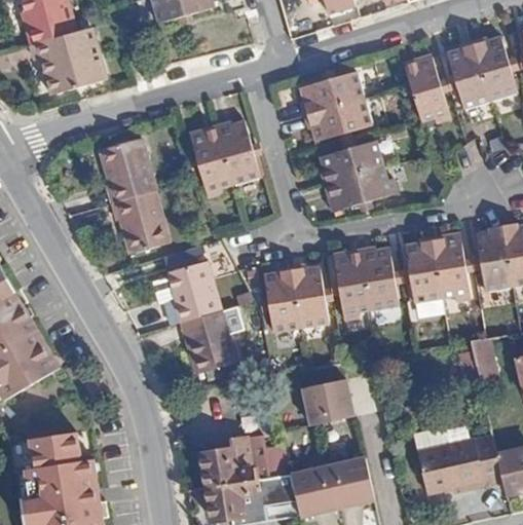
[(25,26),(28,41),(73,28),(63,0),(21,0),(29,25),(25,26)]
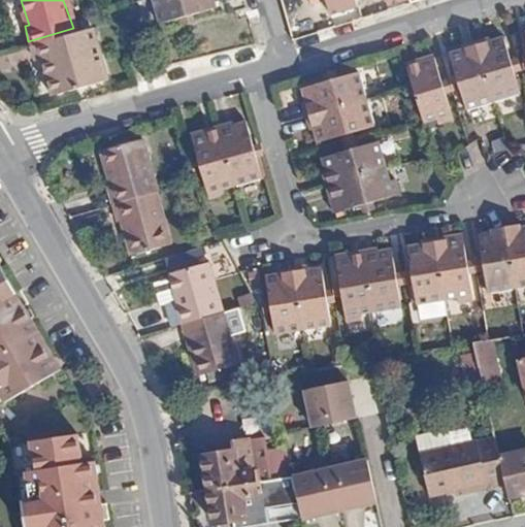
[(149,0),(156,20),(176,14),(190,10),(211,3),(210,0),(149,0)]
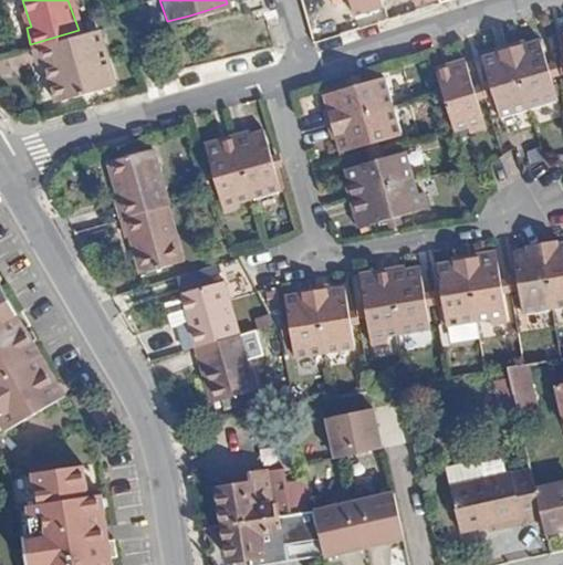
[(375,0),(343,0),(348,23),(379,17),(375,0)]
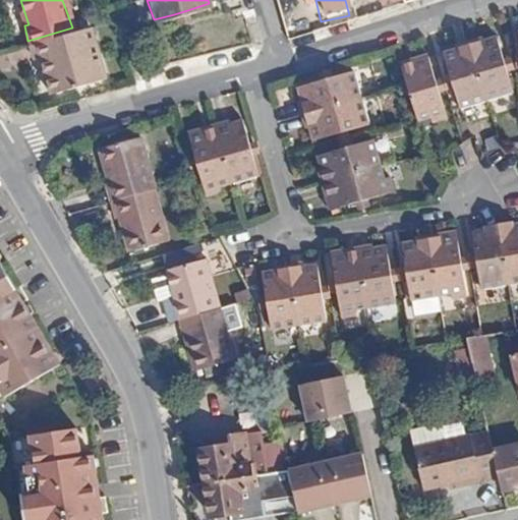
[(174,14),(176,21),(189,17),(187,10),(174,14)]
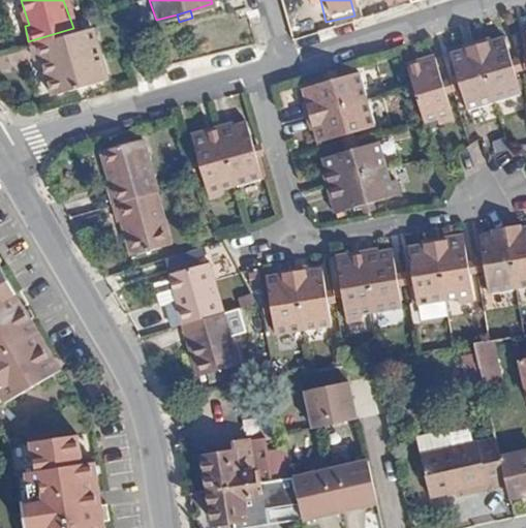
[(73,28),(28,41),(32,56),(39,54),(50,90),(104,74),(88,23),(73,28)]
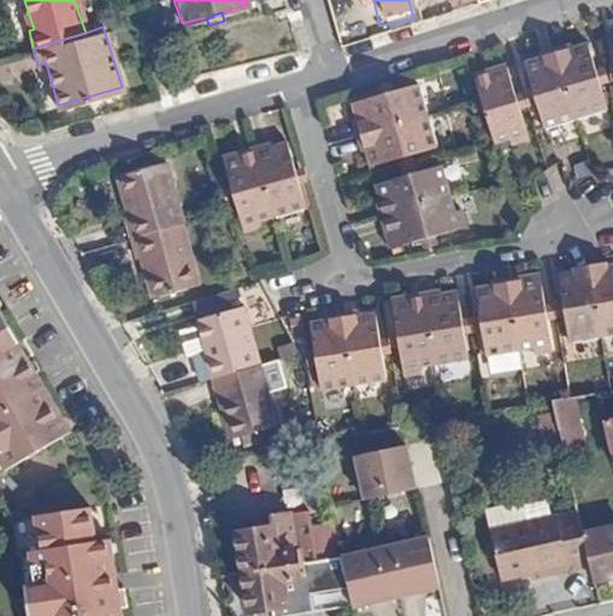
[(555,50),(576,118),(607,109),(601,88),(596,70),(588,45),(575,50),(573,45),(555,50)]
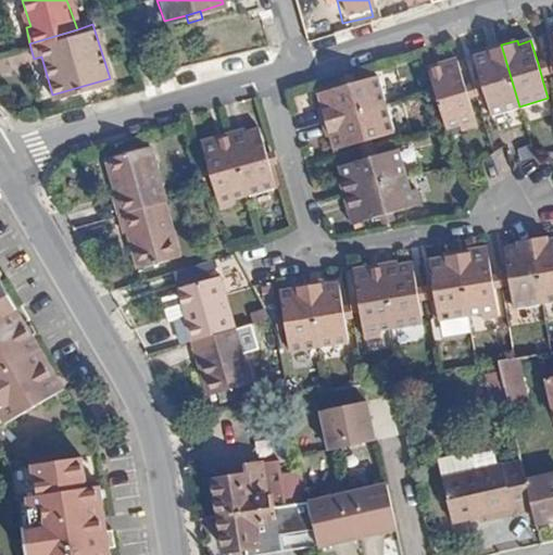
[(490,116),(519,106),(501,45),(486,50),(487,53),(473,59),(490,116)]
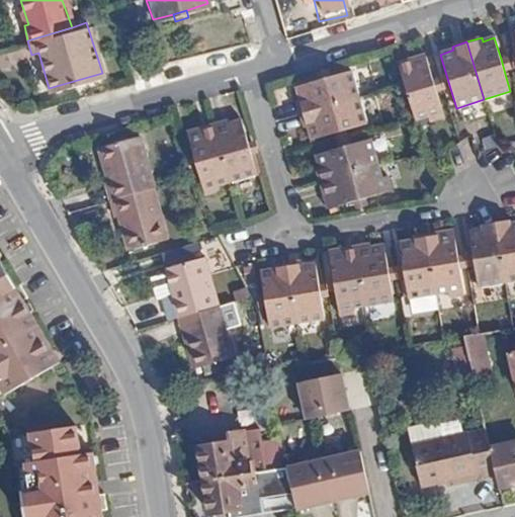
[(422,52),(397,60),(402,81),(412,114),(414,117),(423,114),(425,119),(439,114),(422,52)]
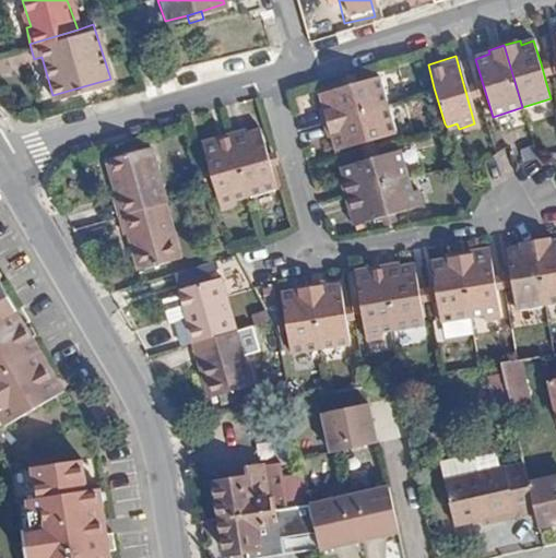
[(541,63),(545,80),(551,78),(546,62),(541,63)]
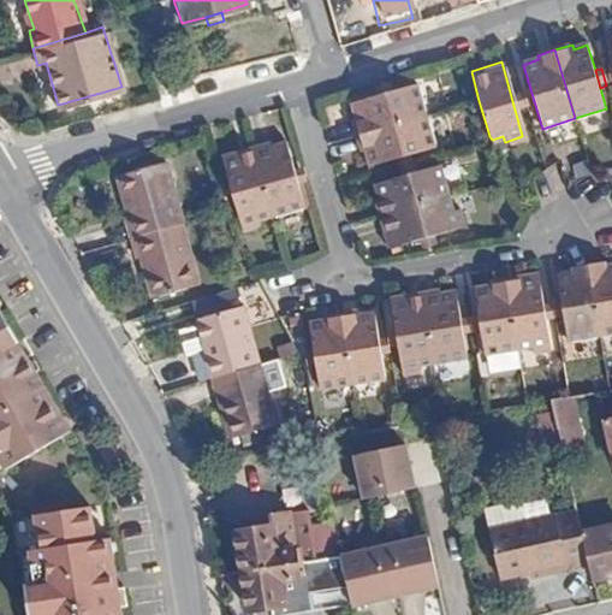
[(415,78),(391,86),(375,90),(350,99),(354,112),(349,113),(355,132),(425,112),(415,78)]
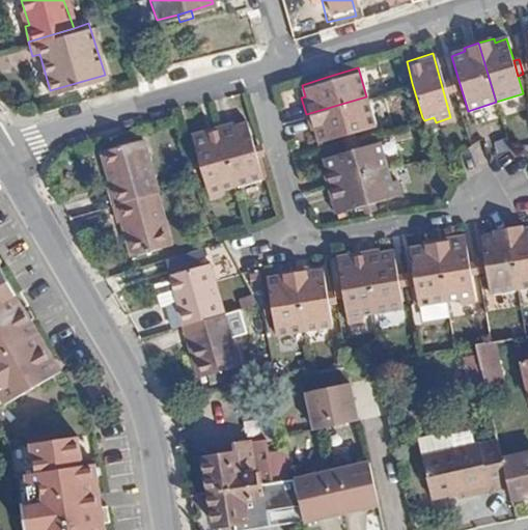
[(337,74),(335,67),(322,72),(324,78),(337,74)]
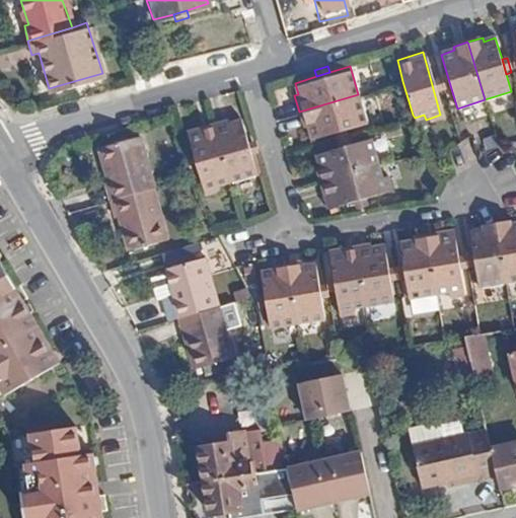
[(365,120),(358,94),(299,112),(303,126),(307,124),(310,138),(333,131),(347,126),(365,120)]
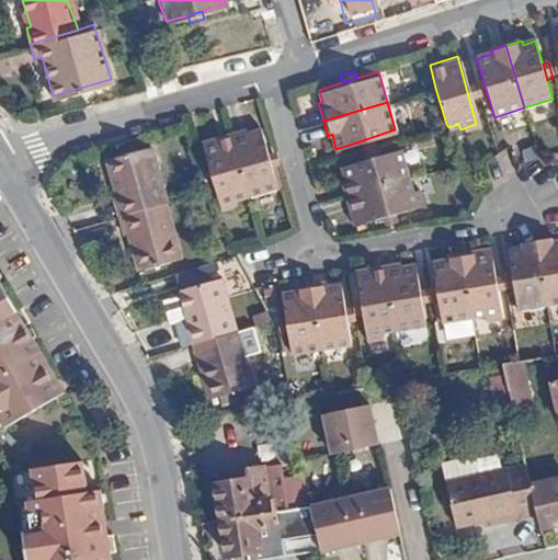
[(300,128),(303,146),(323,143),(321,126),(300,128)]
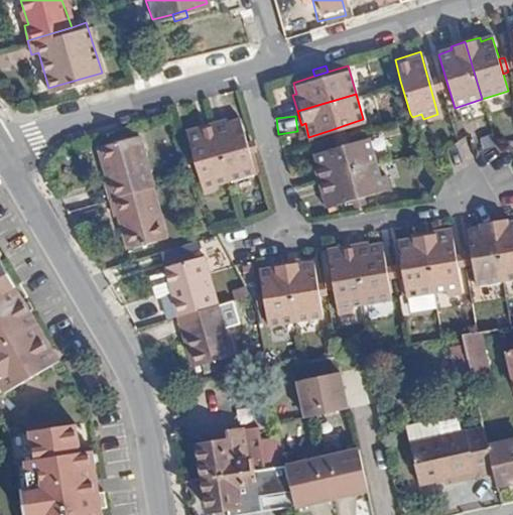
[(210,123),(226,180),(253,173),(238,118),(225,122),(224,119),(210,123)]
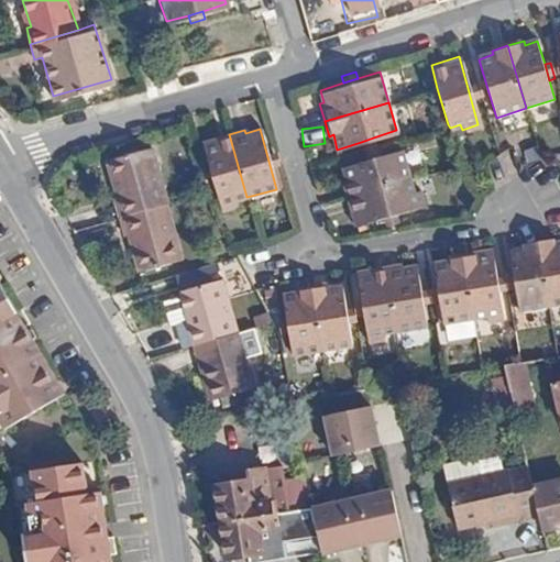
[(233,201),(246,197),(229,134),(200,144),(208,172),(210,183),(220,210),(234,207),(233,201)]
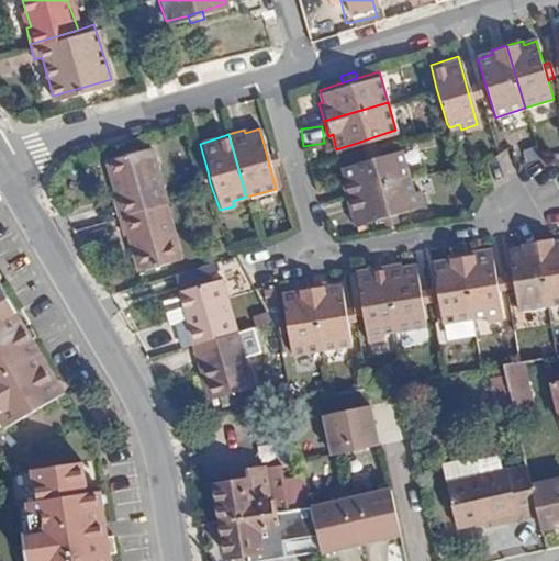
[(378,145),(376,136),(360,142),(361,150),(373,147),(378,145)]
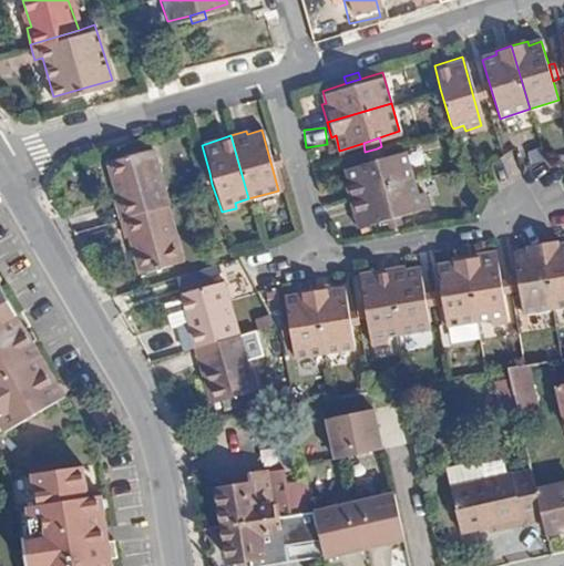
[(365,152),(367,161),(379,157),(377,148),(365,152)]
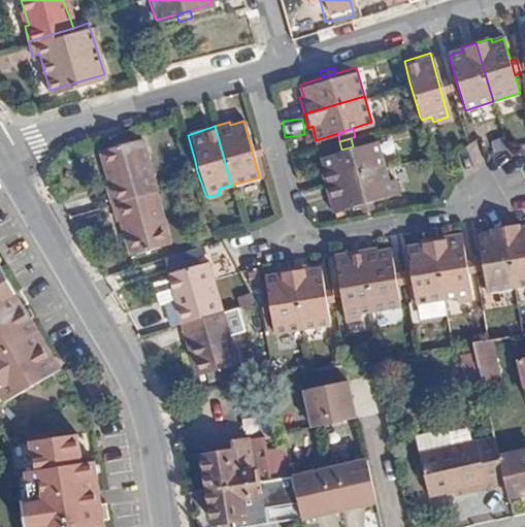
[(104,187),(108,202),(111,201),(149,191),(151,190),(135,140),(98,152),(108,185),(104,187)]
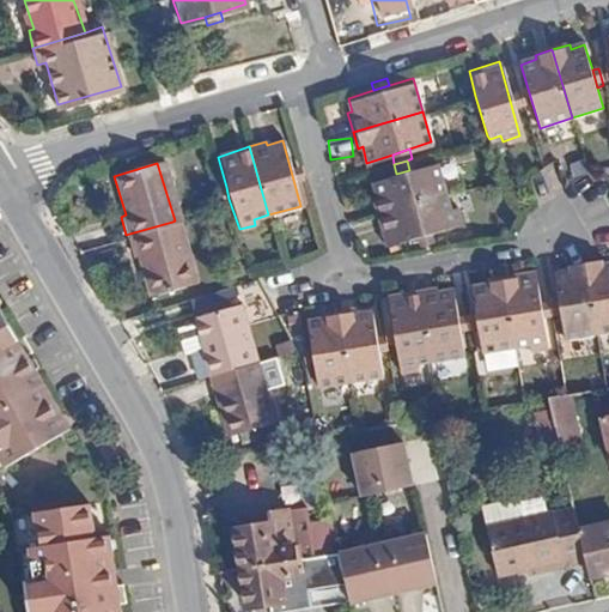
[(371,199),(375,214),(444,194),(434,163),(409,170),(396,174),(370,182),(375,199),(371,199)]
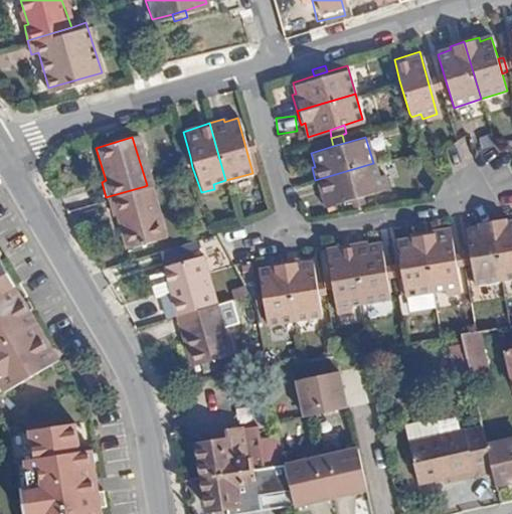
[(464,140),(445,146),(452,169),(472,163),(464,140)]
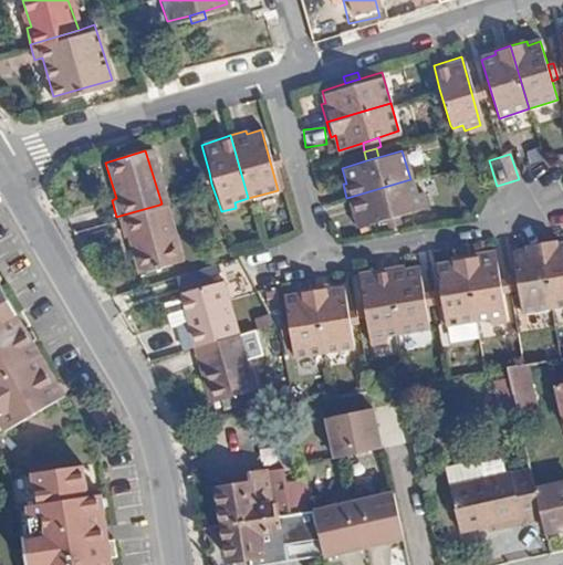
[(205,186),(211,184),(209,173),(202,175),(205,186)]
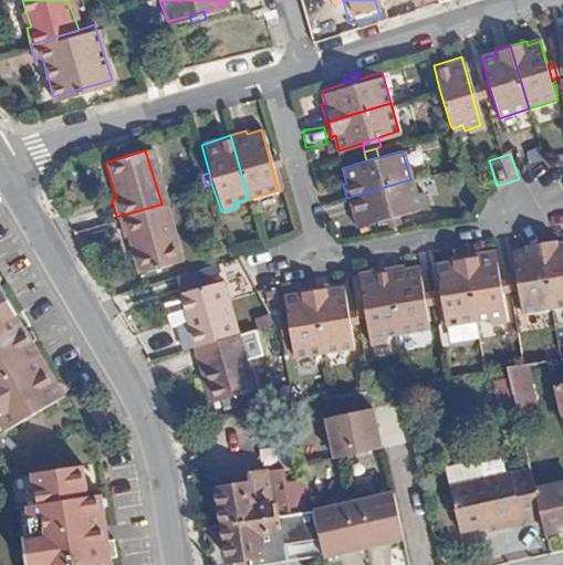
[(410,179),(346,198),(355,229),(384,221),(396,218),(426,210),(420,191),(415,192),(410,179)]
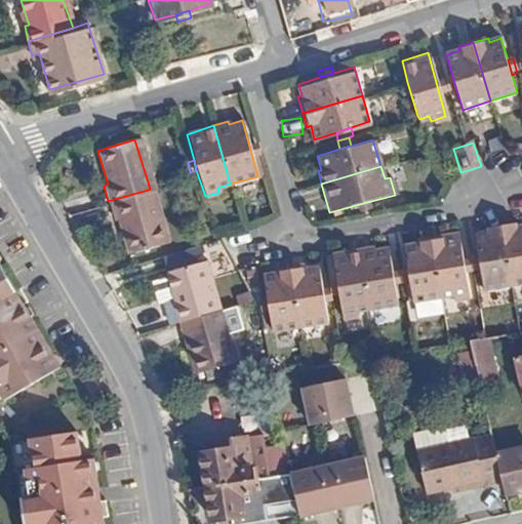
[(148,190),(111,200),(116,218),(119,217),(128,251),(162,241),(148,190)]
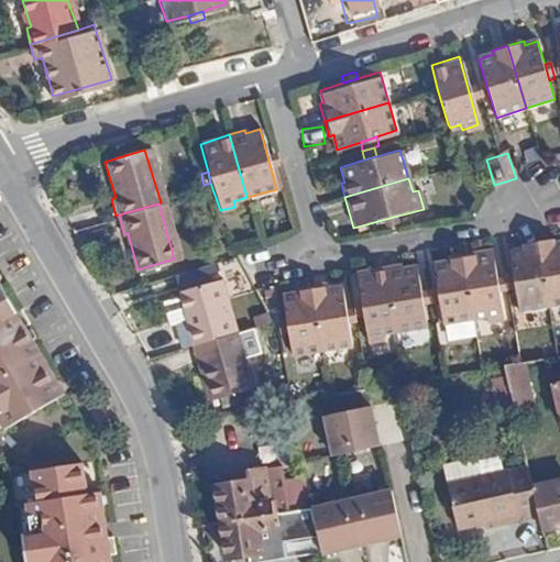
[(394,217),(382,220),(384,227),(396,223),(394,217)]
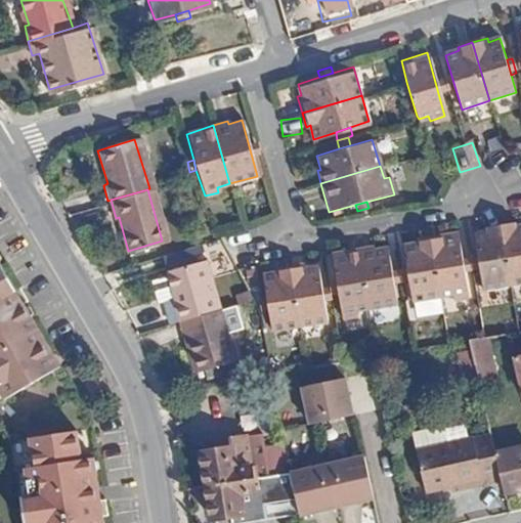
[(498,227),(509,288),(520,285),(520,226),(515,228),(514,225),(498,227)]
